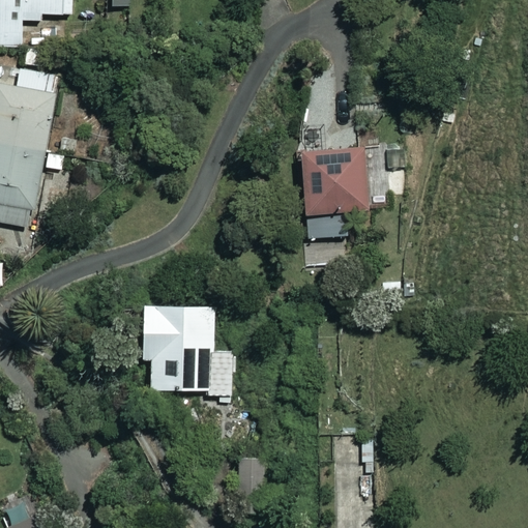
[(0,45),(22,45),(22,21),(44,21),(44,15),(72,15),(72,0),(0,0),(0,45)]
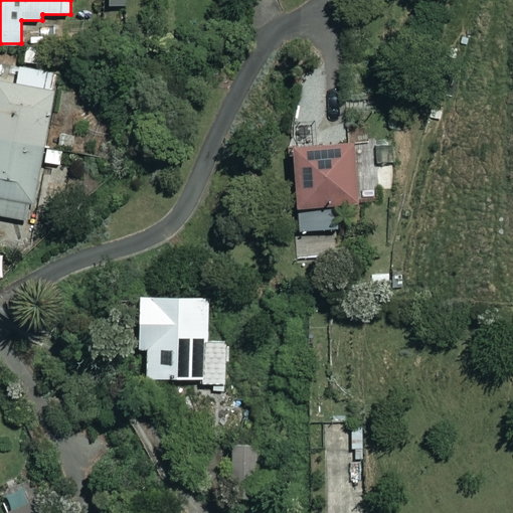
[(56,73),(19,66),(16,86),(0,81),(0,214),(29,220),(40,161),(59,165),(61,150),(42,147),(56,73)]
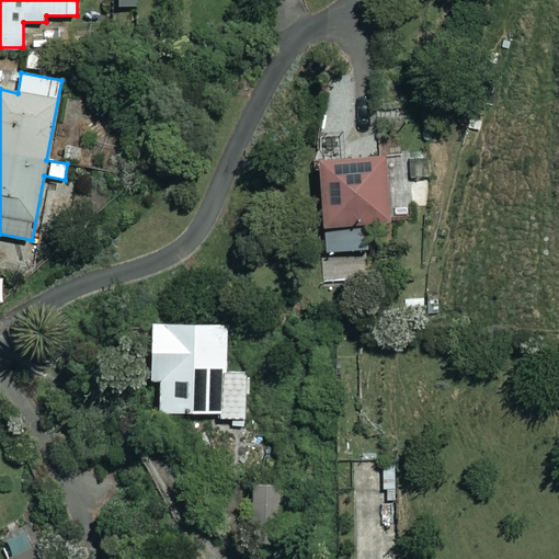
[(387,226),(383,158),(320,162),(327,254),(357,252),(356,228),(387,226)]
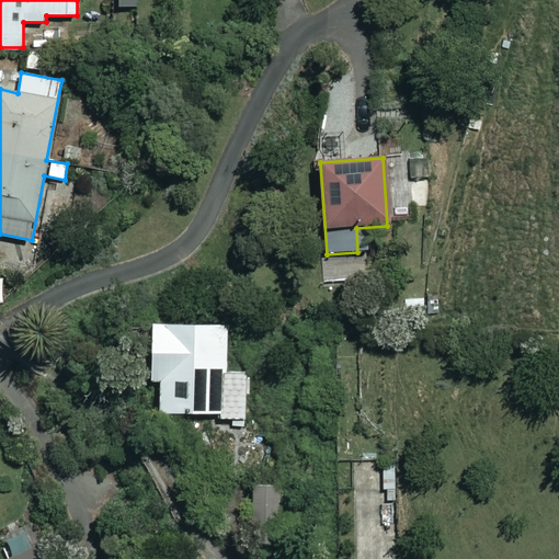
[(164,379),(164,411),(223,410),(223,417),(249,417),(248,369),(227,371),(226,329),(155,330),(156,379),(164,379)]
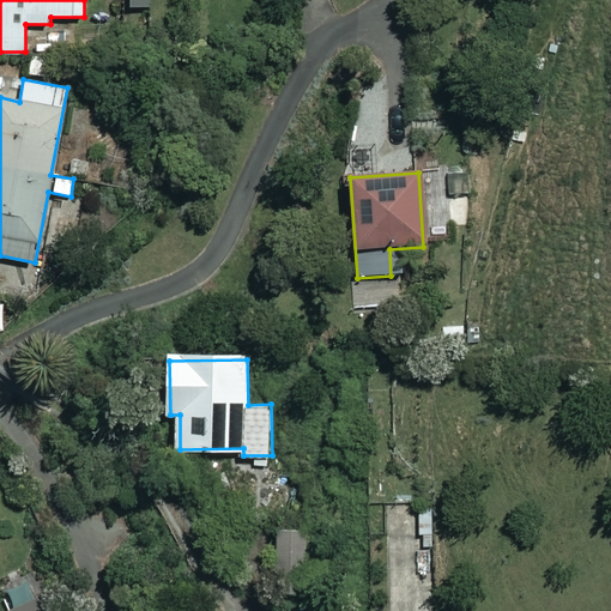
[(307,527),(273,528),(274,592),(308,591),(307,527)]
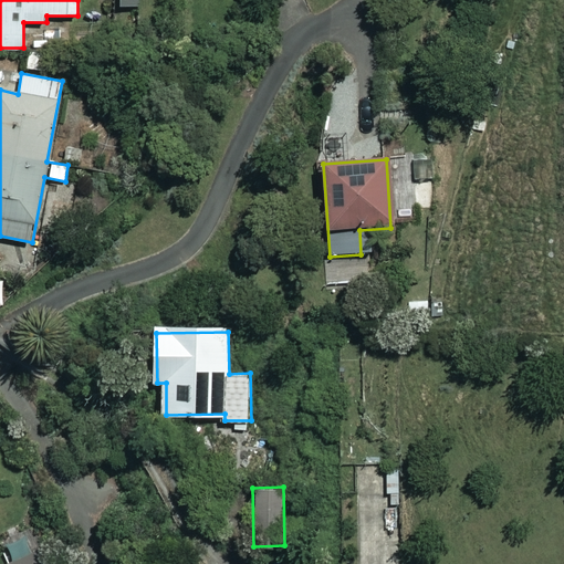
[(50,563),(43,549),(9,563),(50,563)]
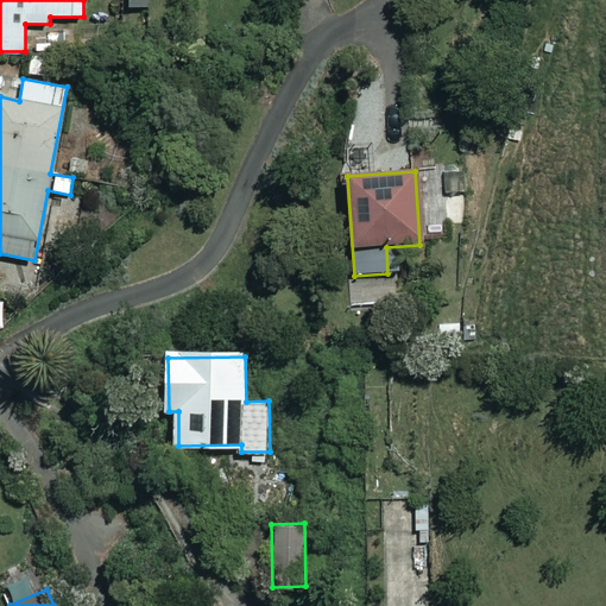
All buildings are outlined.
